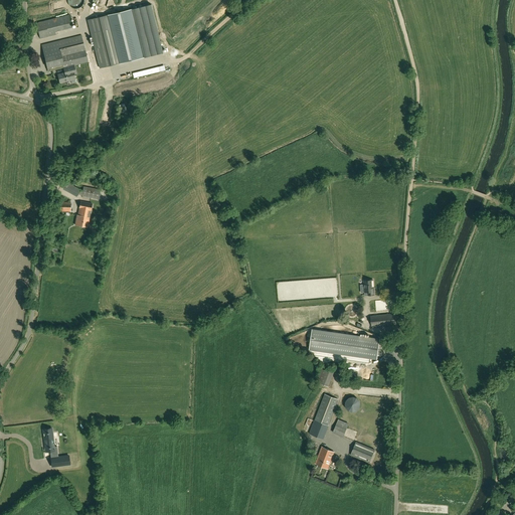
[(111,14),(88,19),(100,68),(123,62),(145,57),(145,56),(163,52),(151,4),(133,9),(111,14)]
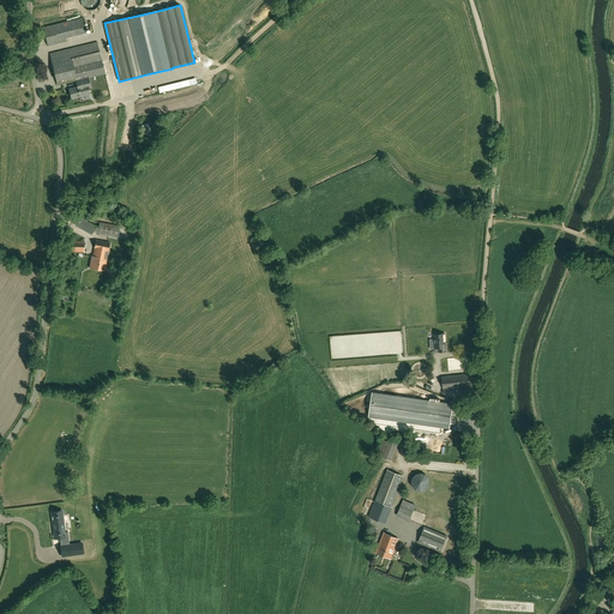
[(83,18),(43,28),(48,46),(67,41),(66,37),(86,32),(83,18)]
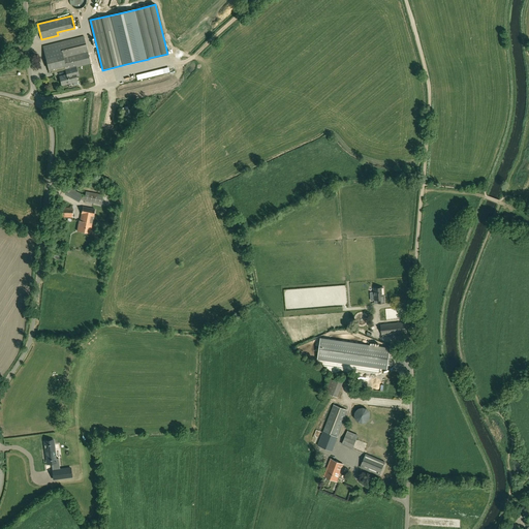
[(79,75),(78,72),(76,67),(90,63),(84,36),(43,47),(50,73),(65,69),(67,74),(60,76),(62,86),(78,82),(76,76),(79,75)]
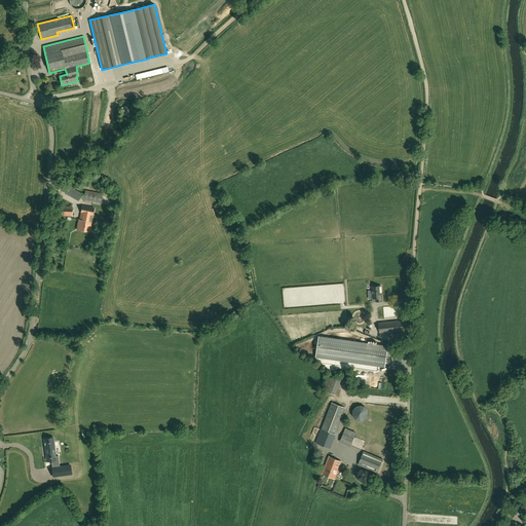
[(83,200),(101,203),(103,194),(85,190),(84,194),(83,199),(83,200)]
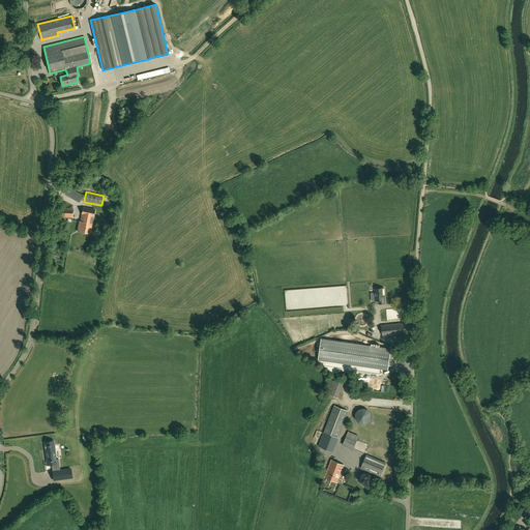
[(83,207),(81,222),(80,221),(78,231),(90,234),(95,209),(83,207)]
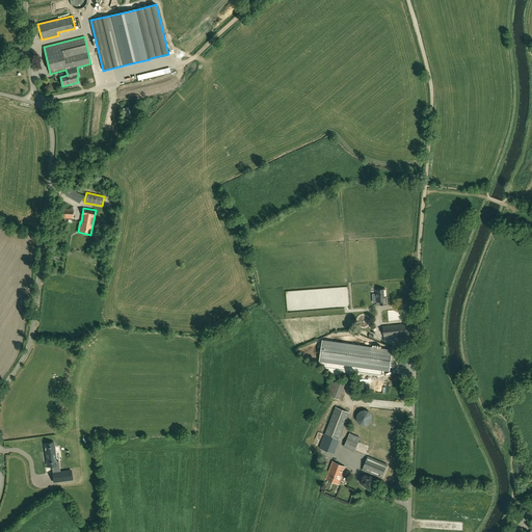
[(73,219),(74,209),(62,209),(62,219),(73,219)]
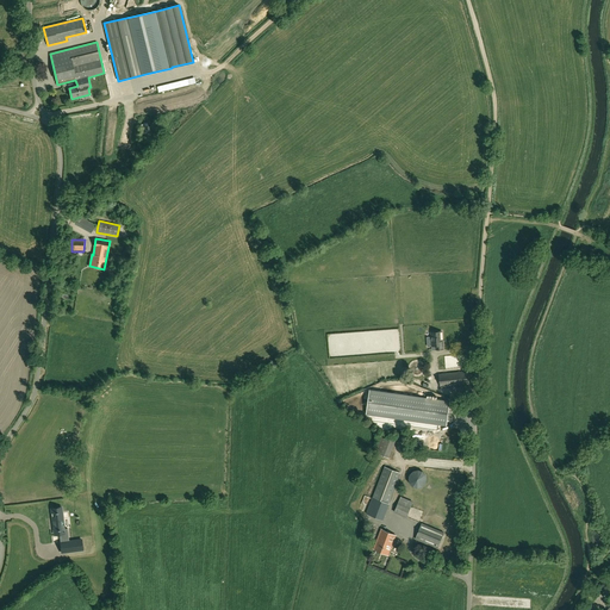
[(431,346),(436,346),(436,350),(443,349),(442,340),(441,340),(440,331),(431,332),(431,346)]
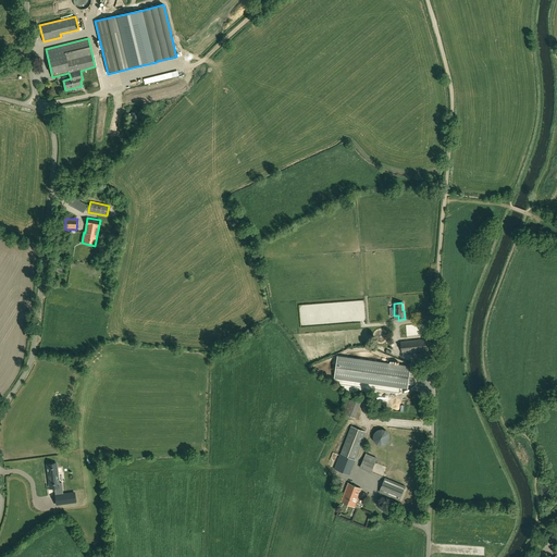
[(429,350),(428,339),(400,342),(401,353),(429,350)]
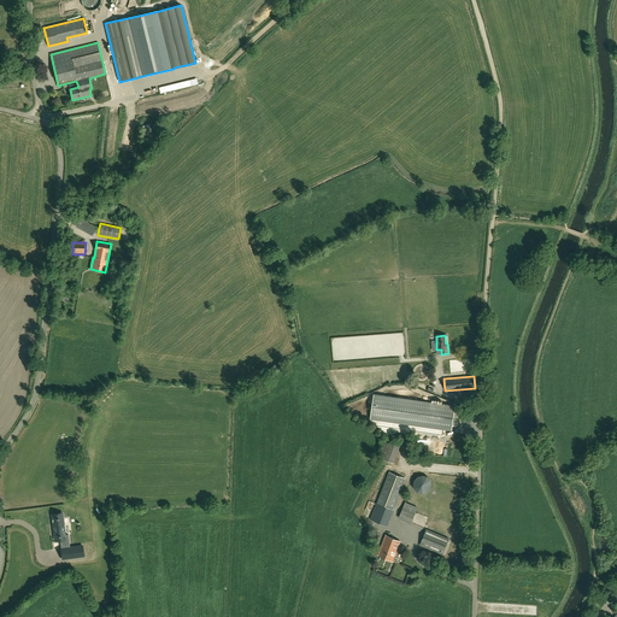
[(374,394),(371,419),(451,430),(454,406),(374,394)]
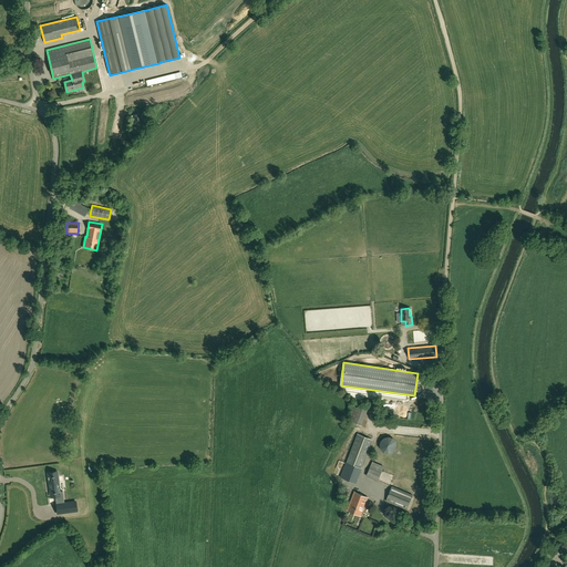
[(357,484),(372,440),(357,433),(340,477),(357,484)]
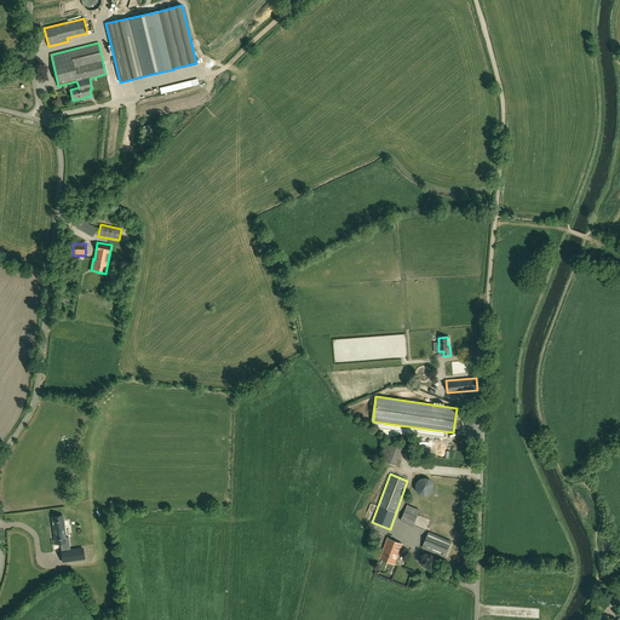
[(429,495),(431,494),(432,492),(434,489),(432,486),(431,483),(430,481),(428,480),(424,480),(422,481),(419,482),(418,483),(417,487),(417,489),(417,492),(419,494),(420,495),(424,497),(426,497),(429,495)]
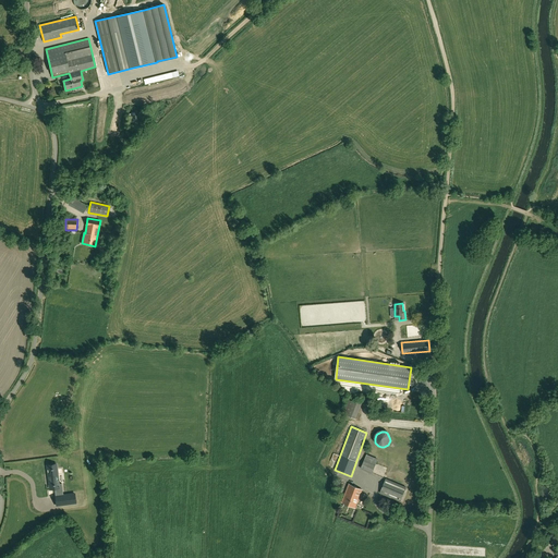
[(366,455),(361,469),(372,474),(378,459),(366,455)]
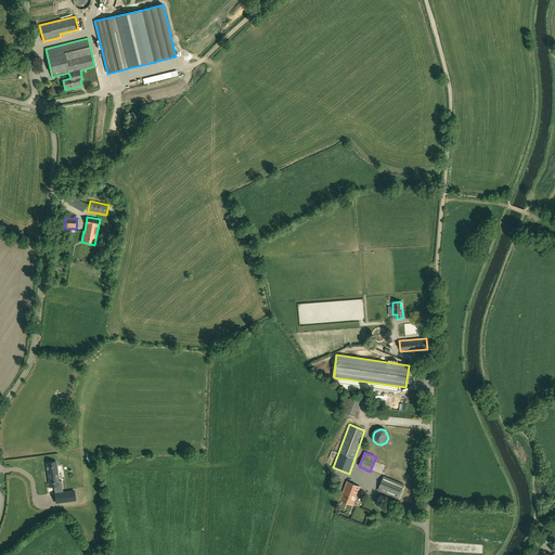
[(62,480),(59,481),(57,474),(56,474),(55,466),(53,466),(52,466),(51,466),(48,466),(49,473),(48,473),(49,482),(53,482),(54,482),(55,493),(59,493),(60,502),(75,501),(74,491),(62,492),(61,485),(62,485),(62,480)]
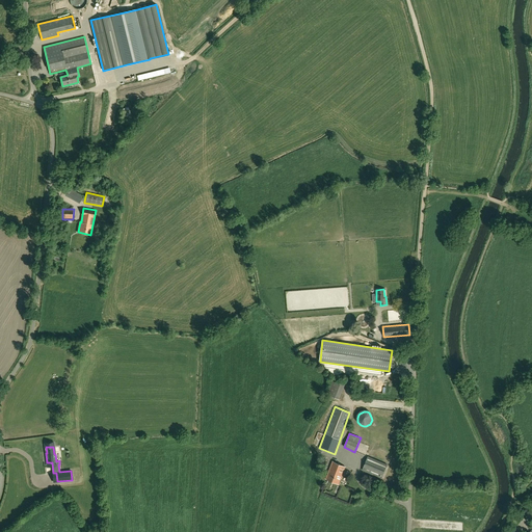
[(381,477),(388,463),(368,456),(363,470),(381,477)]
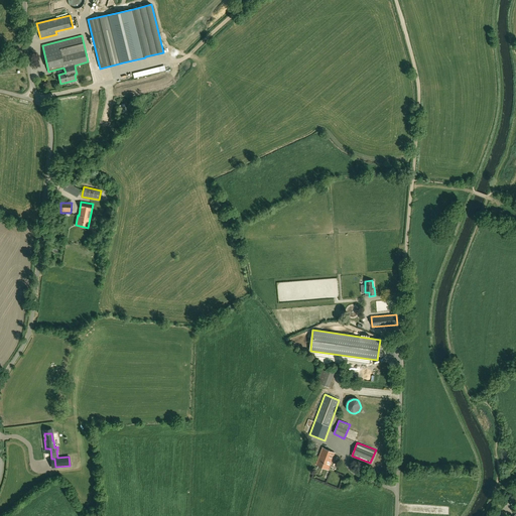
[(316,465),(329,470),(335,453),(323,447),(316,465)]
